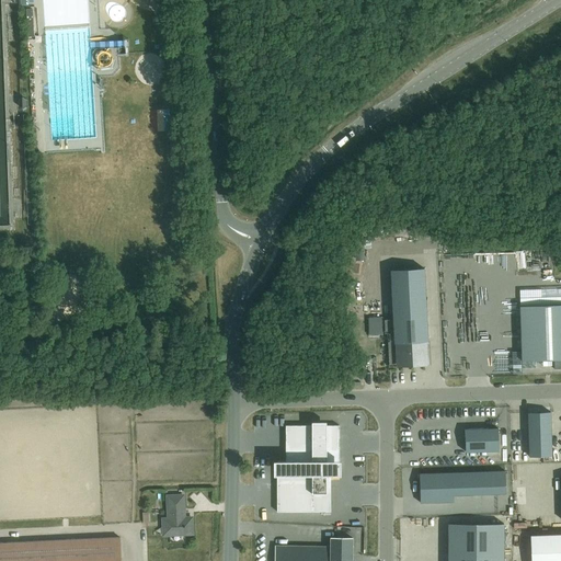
[(23,107),(27,105),(27,100),(22,96),(21,98),(18,100),(18,105),(19,106),(23,107)]
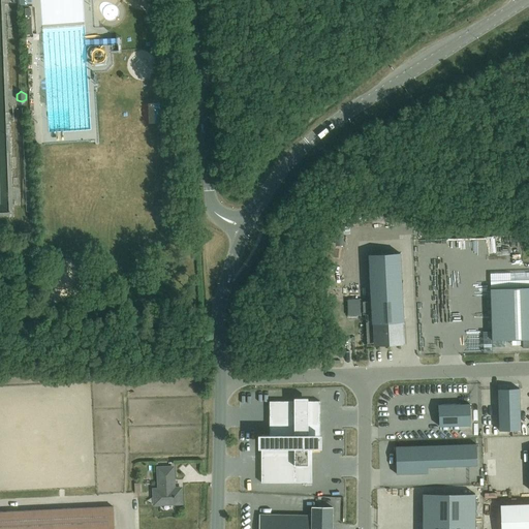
[(25,210),(24,192),(12,193),(13,211),(25,210)]
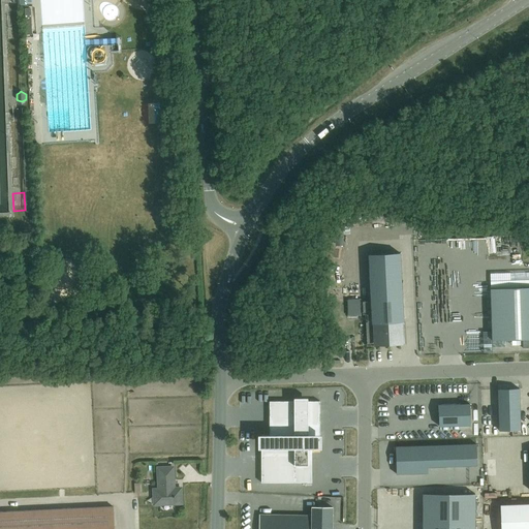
[(518,275),(516,241),(423,245),(425,279),(518,275)]
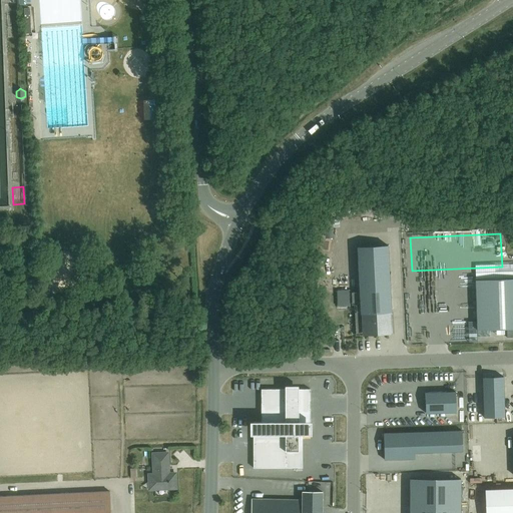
[(359,246),(363,314),(365,314),(366,332),(392,331),(391,312),(393,312),(390,244),(359,246)]
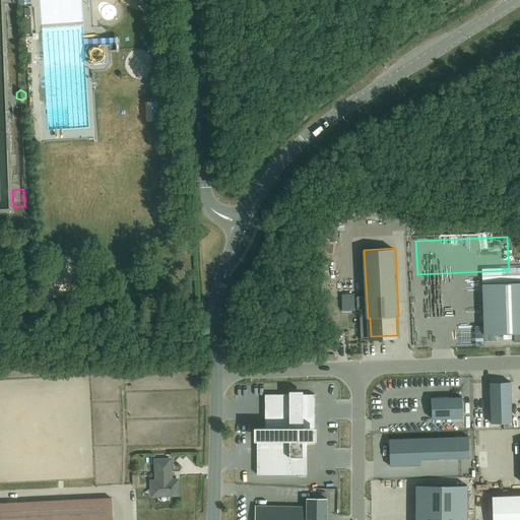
[(519,281),(482,283),(483,334),(519,332),(519,281)]
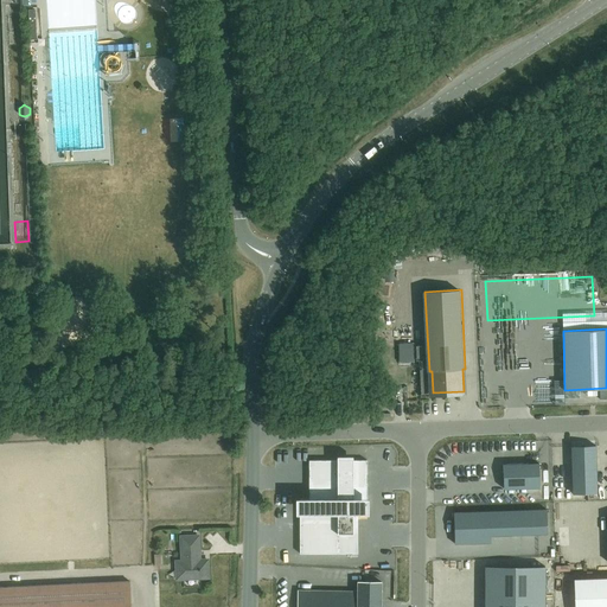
[(569,447),(572,494),(595,492),(593,445),(569,447)]
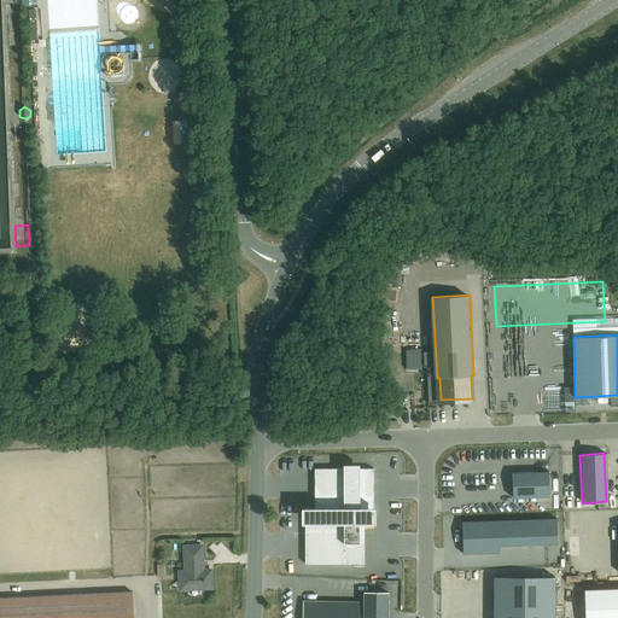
[(374,470),(360,470),(360,466),(344,466),(344,470),(315,470),(315,508),(302,508),(302,524),(305,524),(305,564),(365,564),(365,524),(375,524),(375,508),(374,508),(374,470)]
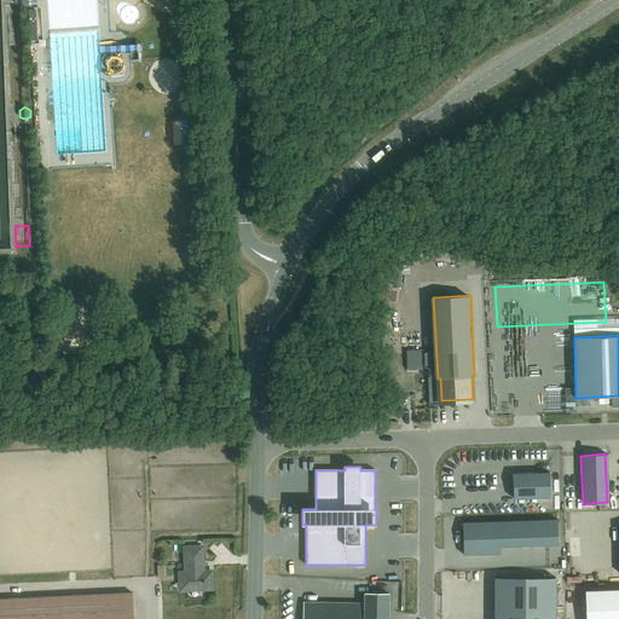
[(387,473),(388,489),(399,487),(398,472),(387,473)]
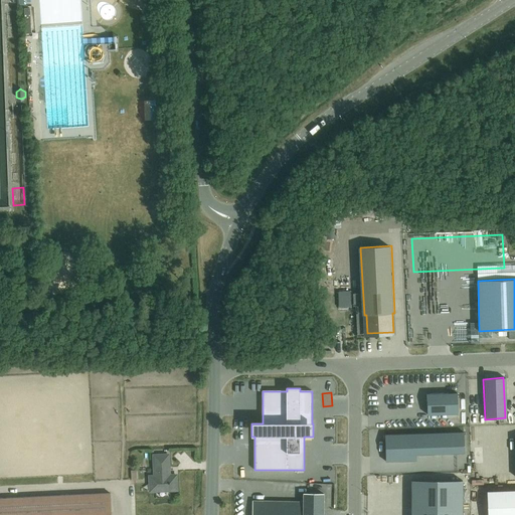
[(458,393),(426,394),(427,414),(459,413),(458,393)]
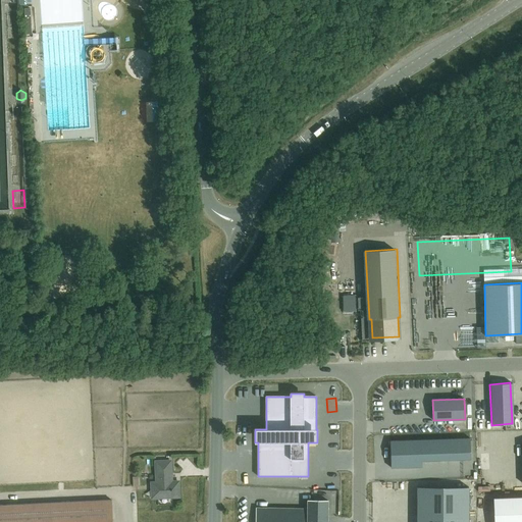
[(462,438),(390,440),(392,468),(422,467),(422,461),(463,459),(462,438)]
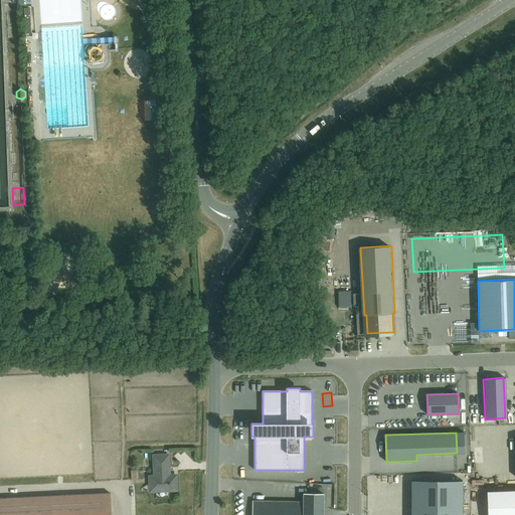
[(150,491),(177,490),(176,475),(169,476),(168,455),(154,456),(155,476),(150,477),(150,491)]
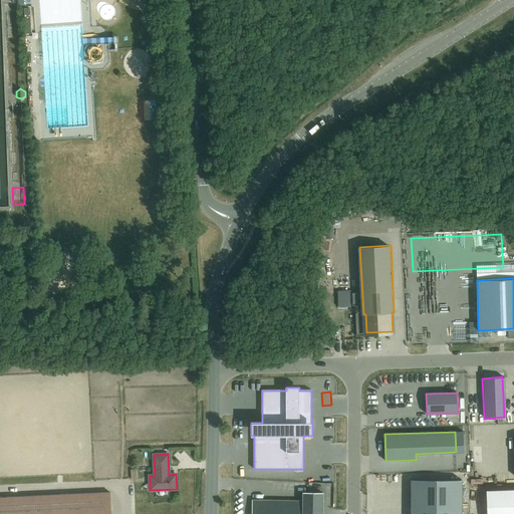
[(411,480),(410,513),(461,513),(462,480),(411,480)]
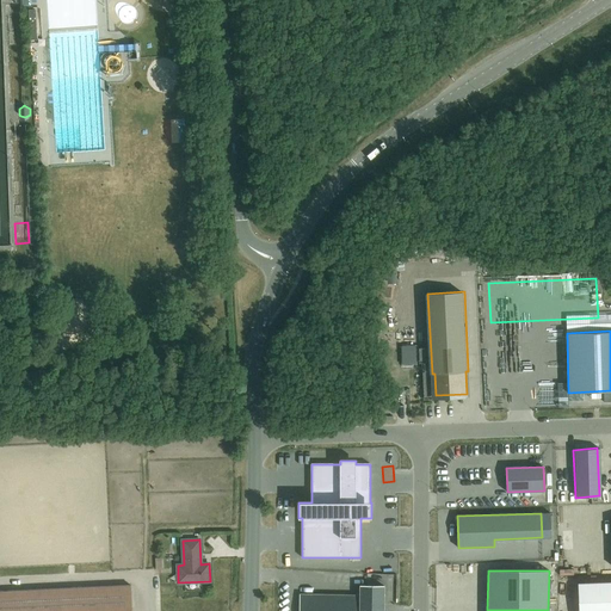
[(610,610),(610,581),(578,582),(578,610),(610,610)]
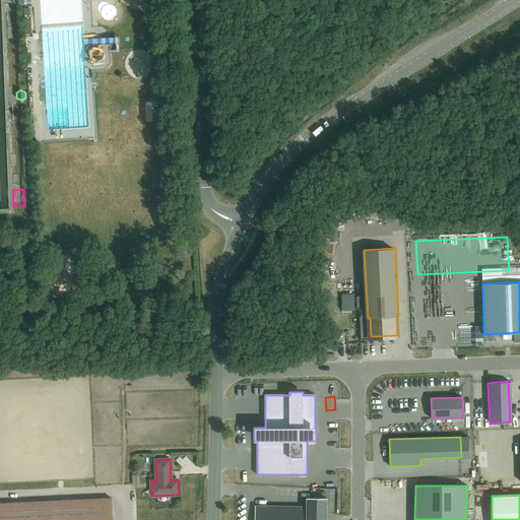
[(112,519),(111,498),(0,503),(0,519),(112,519)]
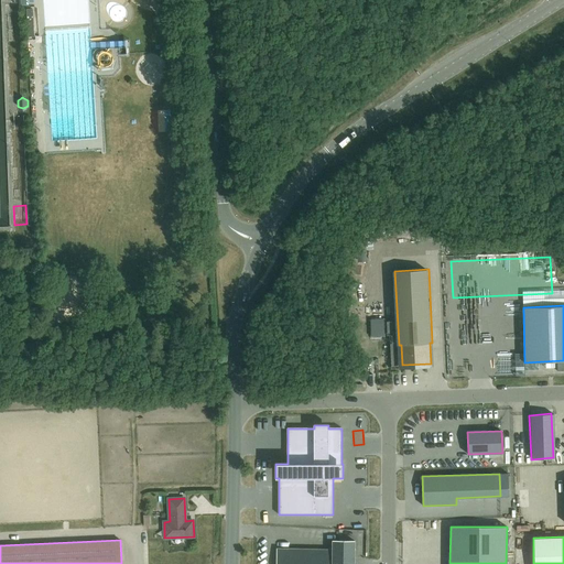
[(354,563),(355,541),(333,540),(332,550),(278,549),(277,563),(354,563)]
